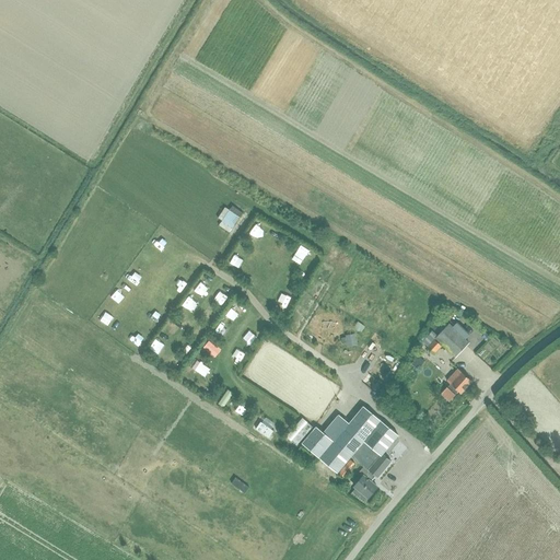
[(232,303),(224,313),(230,317),(237,306),(232,303)]
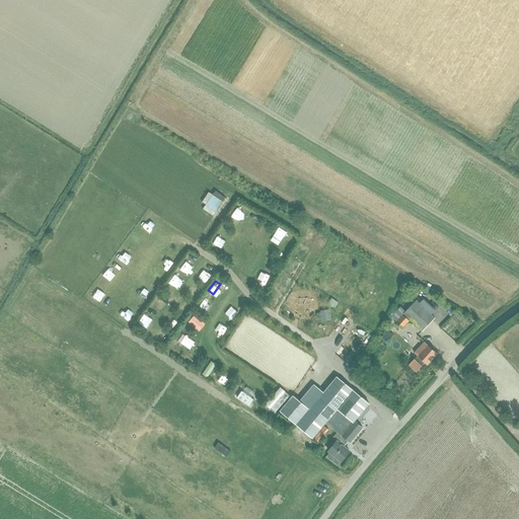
[(203,296),(197,306),(204,310),(211,300),(203,296)]
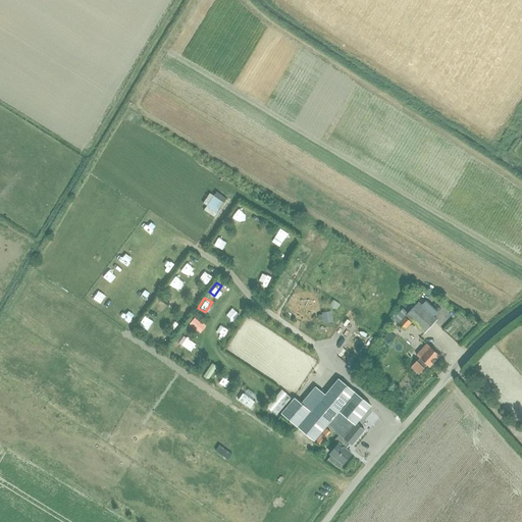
[(333,300),(329,305),(336,310),(341,305),(333,300)]
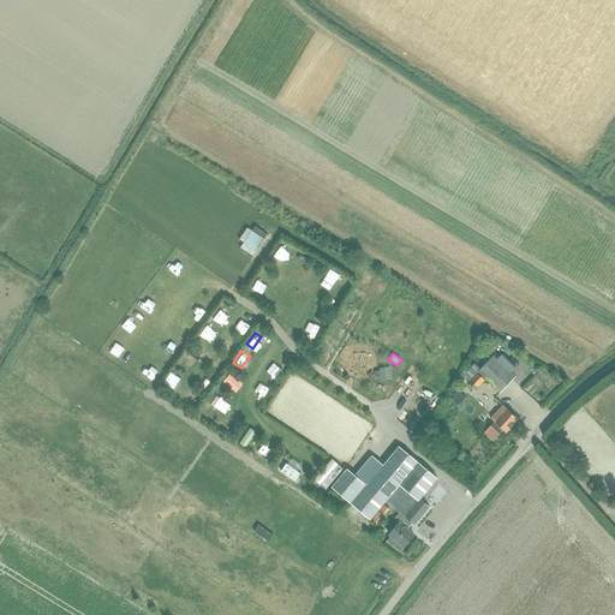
[(500,394),(515,378),(493,357),(482,370),(478,374),(500,394)]
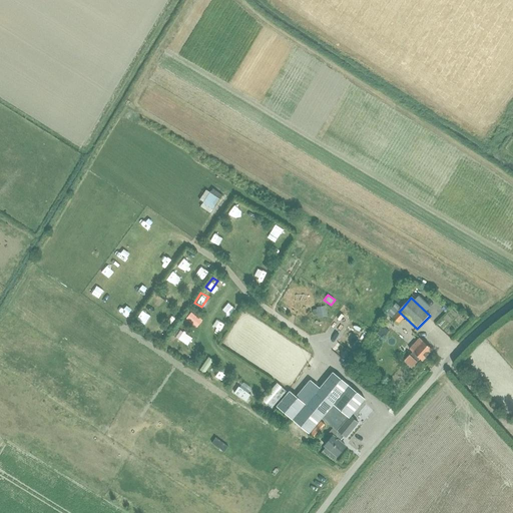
[(341,314),(346,316),(349,310),(339,304),(326,327),(332,330),(341,314)]
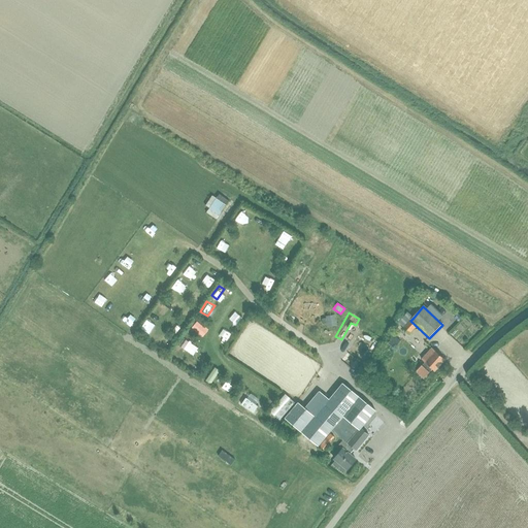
[(408,312),(399,322),(405,327),(408,323),(410,321),(414,318),(409,314),(408,312)]
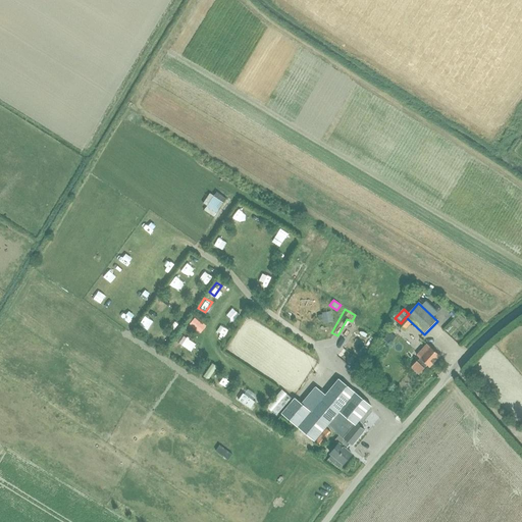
[(203,328),(207,321),(195,315),(192,322),(203,328)]
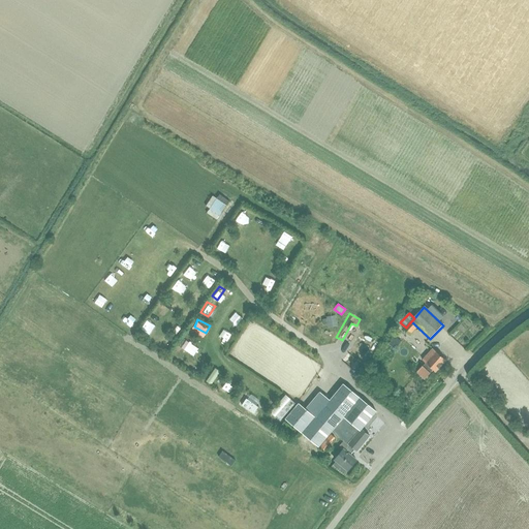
[(409,335),(415,329),(409,323),(406,328),(403,330),(409,335)]
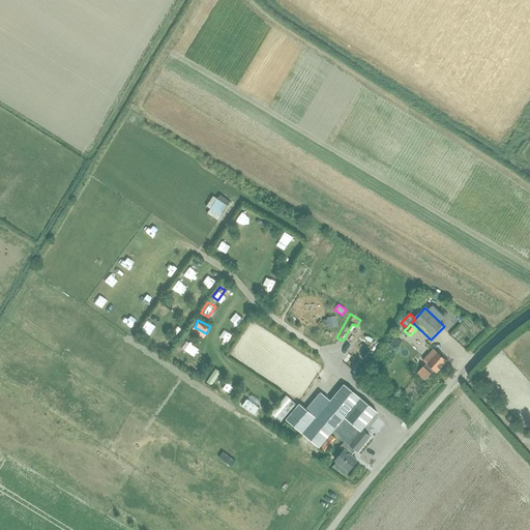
[(351,345),(359,335),(355,331),(347,342),(351,345)]
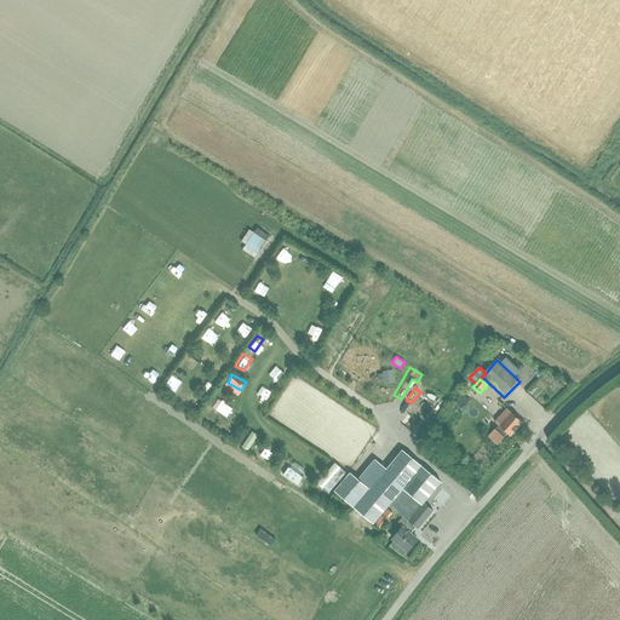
[(420,412),(411,406),(407,413),(424,422),(428,415),(432,418),(445,397),(432,390),(420,412)]
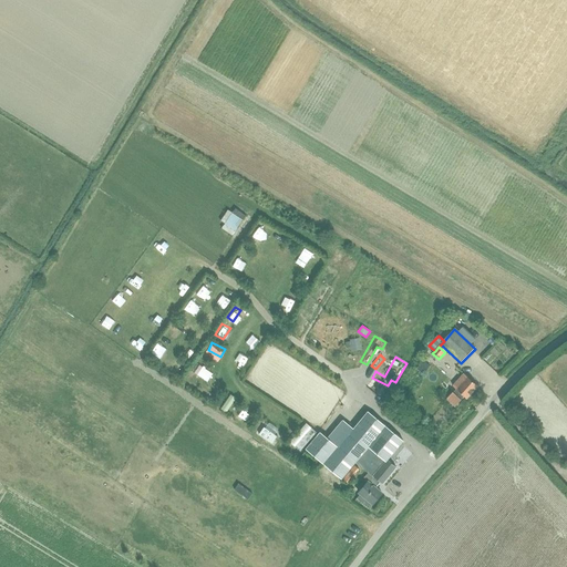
[(182,378),(191,384),(197,375),(187,370),(182,378)]
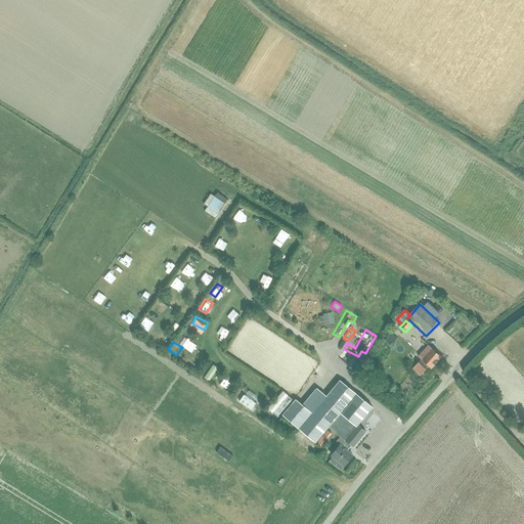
[(429,368),(439,357),(426,346),(417,357),(420,360),(418,363),(417,362),(410,368),(419,376),(427,366),(429,368)]
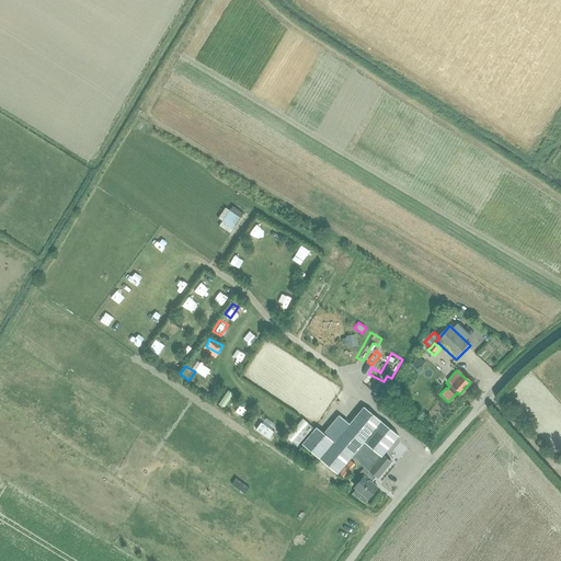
[(222,391),(219,402),(229,405),(232,395),(222,391)]
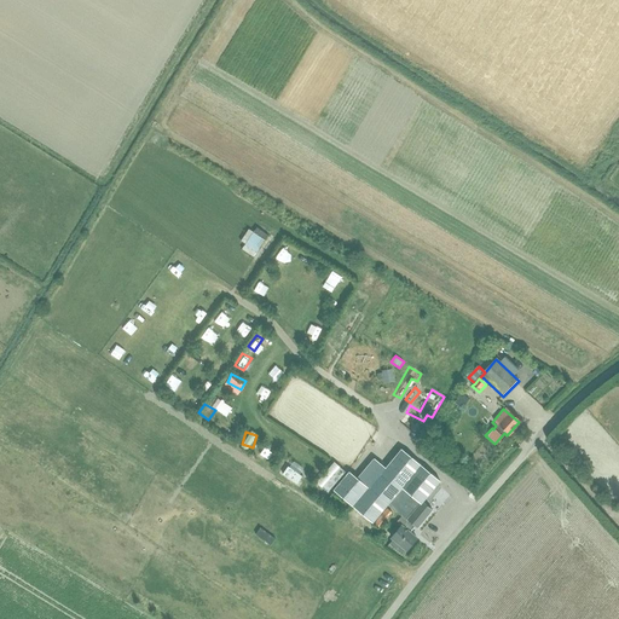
[(350,473),(334,491),(352,507),(353,505),(374,522),(388,504),(408,520),(403,526),(401,526),(392,538),(394,539),(389,544),(401,554),(405,549),(408,550),(417,538),(410,533),(416,527),(417,528),(433,510),(423,502),(440,481),(401,450),(386,469),(374,460),(371,462),(362,474),(358,479),(350,473)]
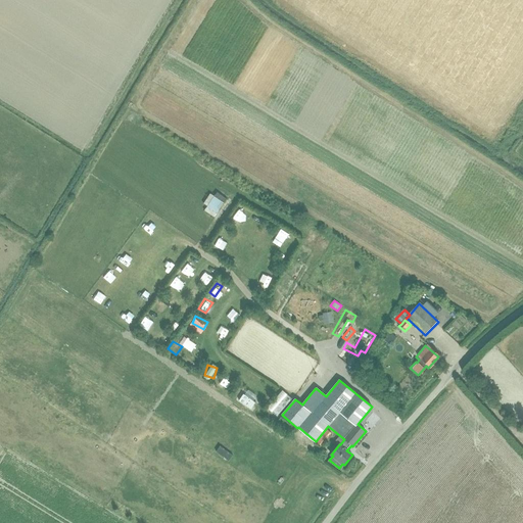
[(237,397),(252,410),(256,403),(241,392),(237,397)]
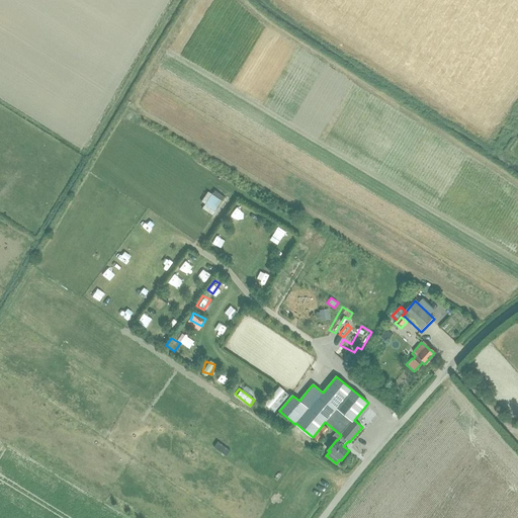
[(275,412),(289,395),(284,391),(270,408),(275,412)]
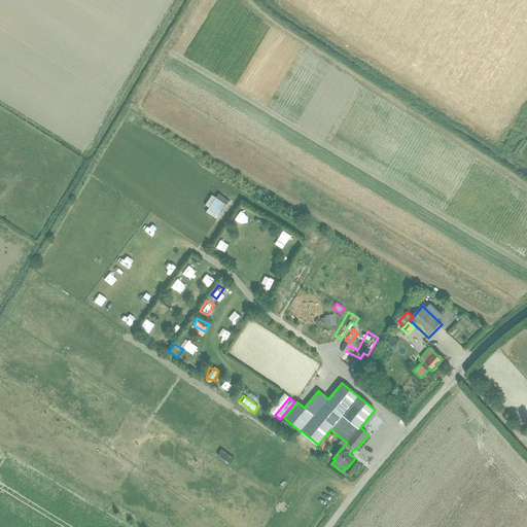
[(323,449),(335,436),(329,432),(319,445),(323,449)]
